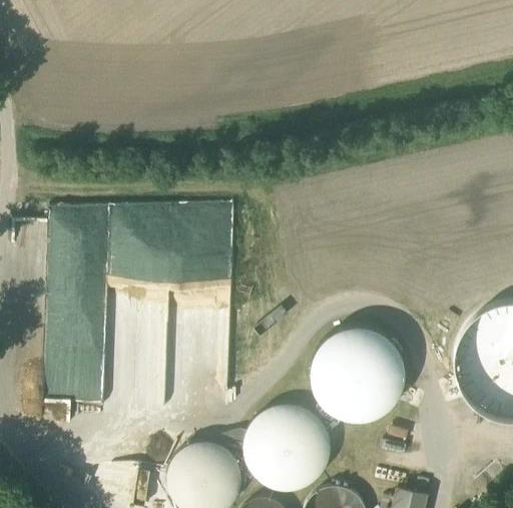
[(394,354),(383,343),(369,336),(351,334),(336,338),(322,349),(314,362),(311,383),(315,398),(327,413),(340,421),(356,424),(364,423),(379,418),(385,413),(395,401),(401,386),(400,369),(394,354)]
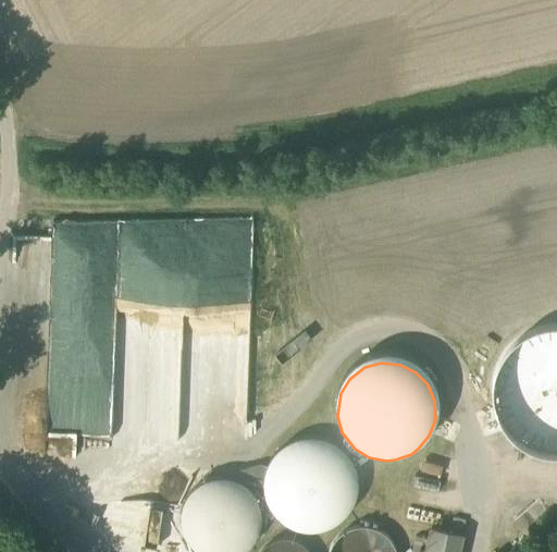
[(332,450),(319,444),(304,444),(285,450),(273,461),(264,479),(263,494),(267,507),(275,520),(288,530),(298,534),(313,535),(330,530),(343,520),(354,500),(355,485),(350,469),(344,461),(332,450)]
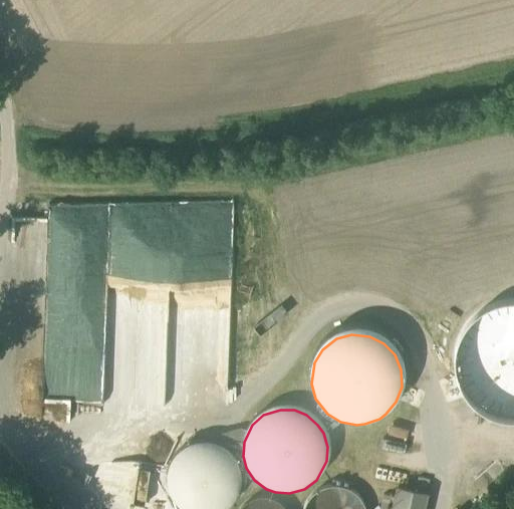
[(215,447),(205,445),(192,447),(182,451),(173,460),(167,475),(167,488),(170,498),(178,508),(227,508),(231,505),(237,494),(240,479),(237,467),(226,453),(215,447)]
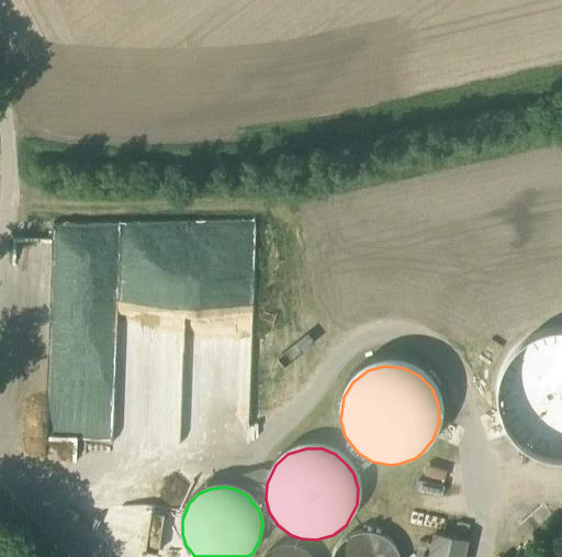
[(393,550),(390,546),(380,538),(368,536),(351,538),(341,545),(335,553),(334,556),(395,556),(393,550)]
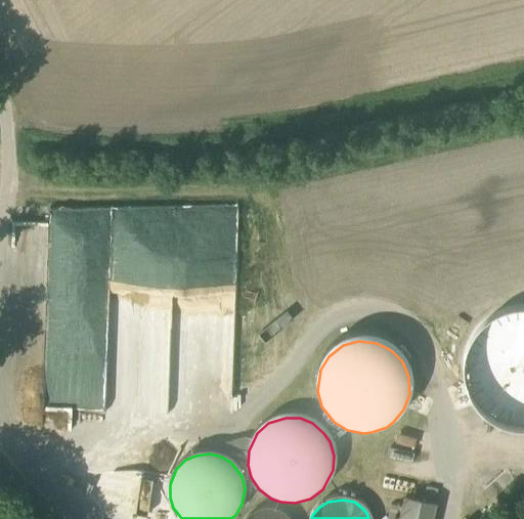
[(436,518),(438,510),(406,502),(401,518),(436,518)]
